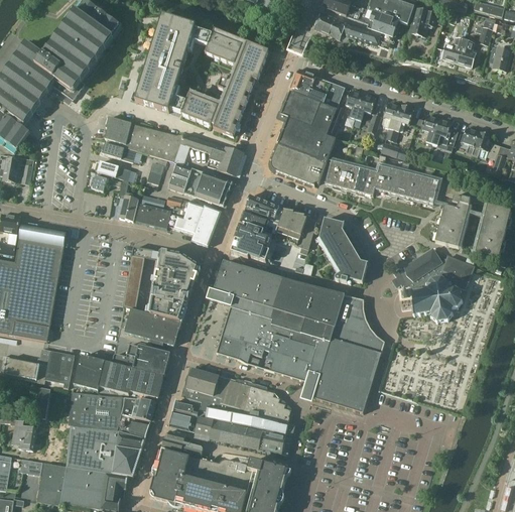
[(80,79),(119,22),(105,12),(87,0),(84,0),(44,53),(27,41),(0,80),(0,133),(18,146),(29,131),(22,125),(51,84),(73,98),(85,82),(80,79)]
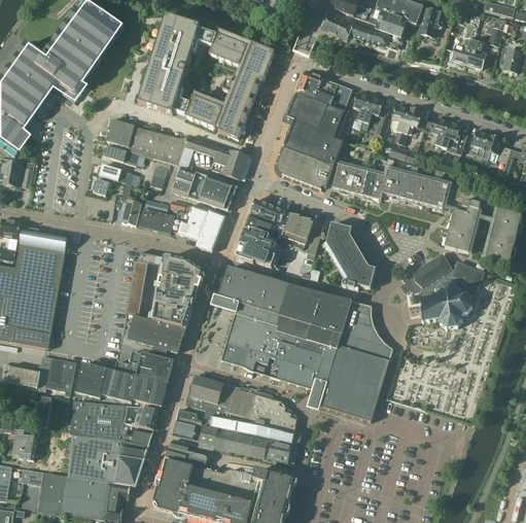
[(332,0),(330,6),(331,6),(354,14),(358,1),(355,0),(332,0)]
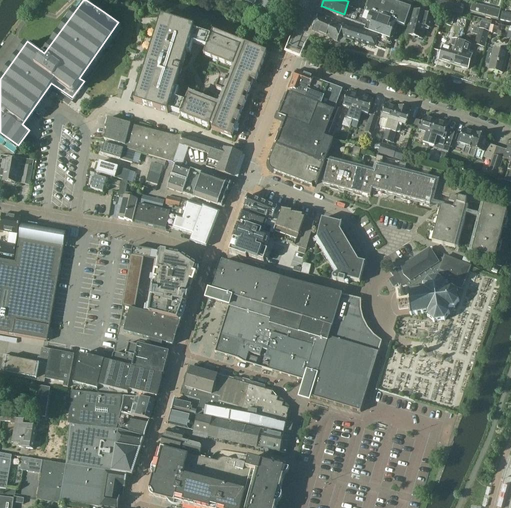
[(368,27),(375,30),(378,31),(389,35),(395,19),(403,22),(410,4),(398,0),(368,0),(364,8),(369,10),(364,24),(369,26),(368,27)]
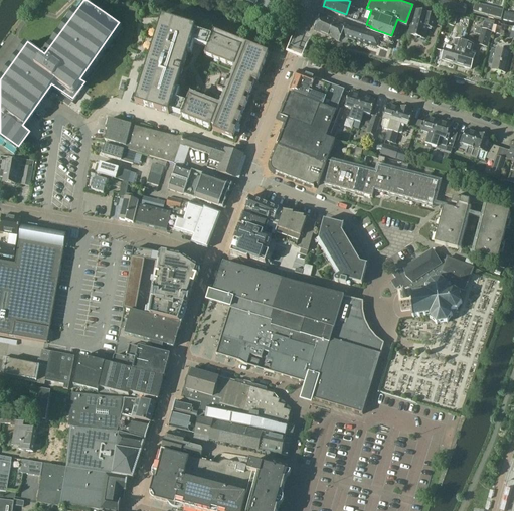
[(450,9),(466,12),(468,4),(452,0),(450,9)]
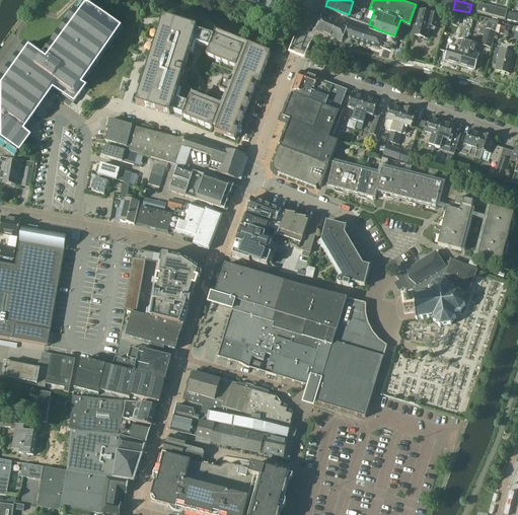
[(476,10),(505,16),(507,7),(478,1),(476,10)]
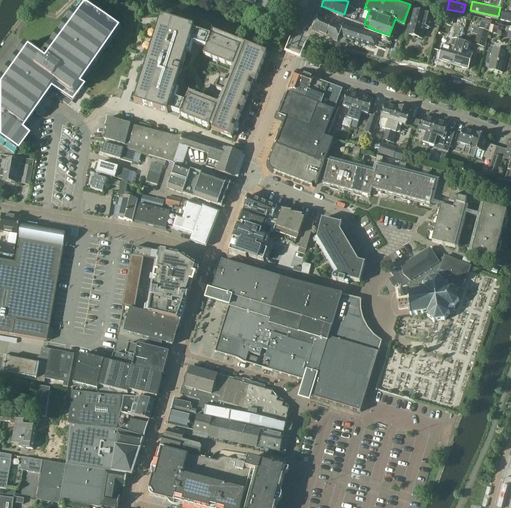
[(412,7),(410,13),(406,31),(421,35),(424,23),(430,25),(433,13),(412,7)]
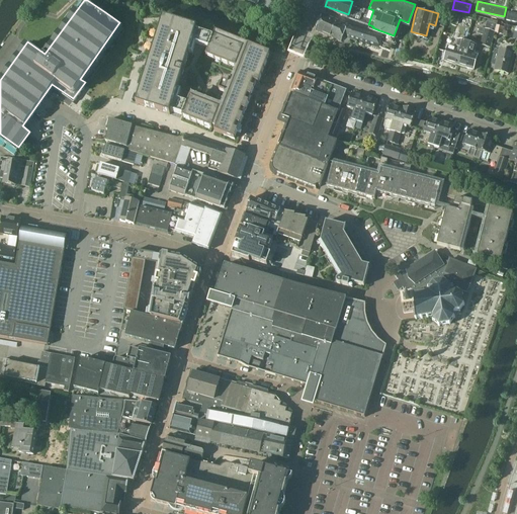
[(507,17),(516,19),(516,11),(509,9),(507,17)]
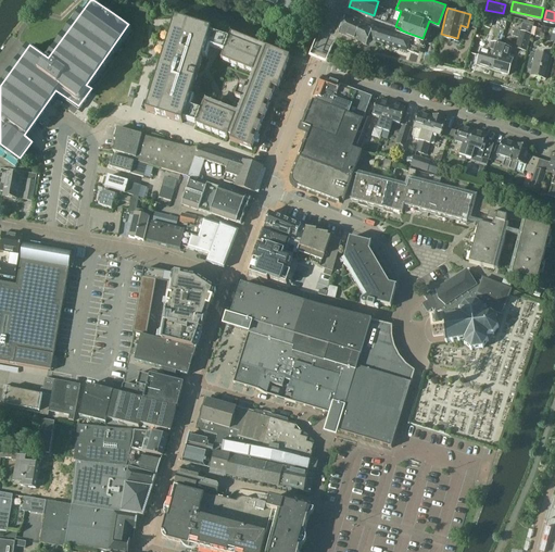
[(373,23),(345,12),(339,29),(368,41),(370,36),(376,38),(380,24),(373,22),(373,23)]
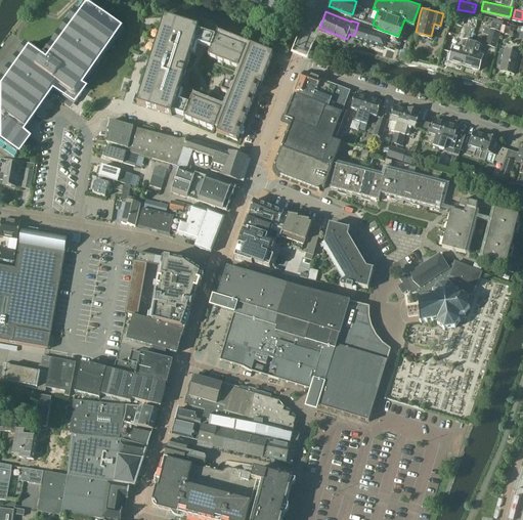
[(151,55),(136,101),(171,113),(183,74),(199,26),(164,14),(151,55)]
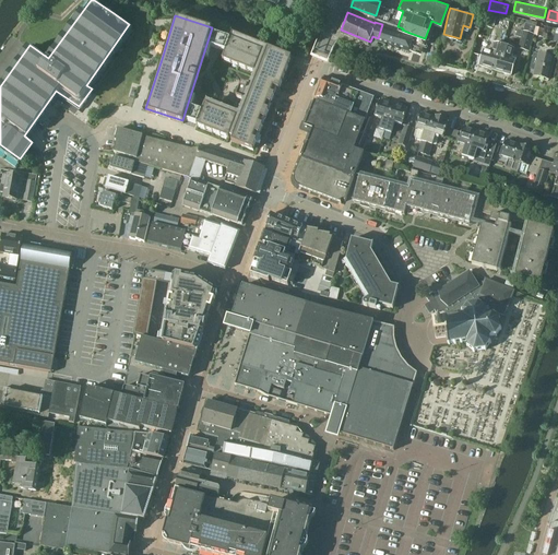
[(533,32),(533,31),(535,24),(535,22),(525,19),(522,27),(517,25),(514,33),(521,35),(518,45),(527,47),(533,32)]
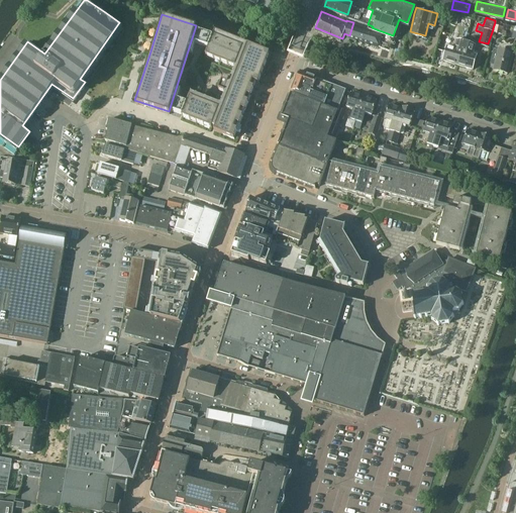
[(353,22),(349,35),(377,44),(382,31),(379,30),(353,22)]
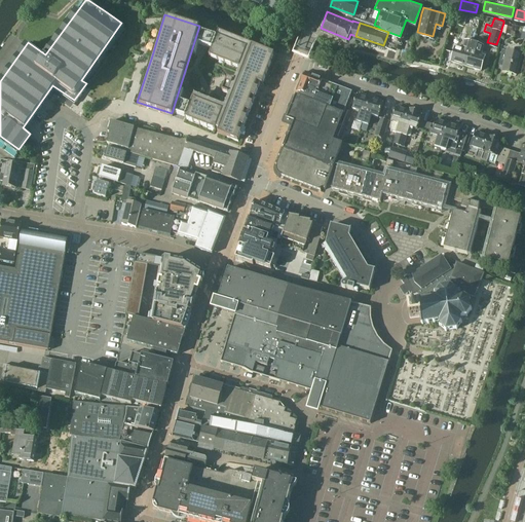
[(503,23),(501,29),(501,30),(511,32),(513,26),(503,23)]
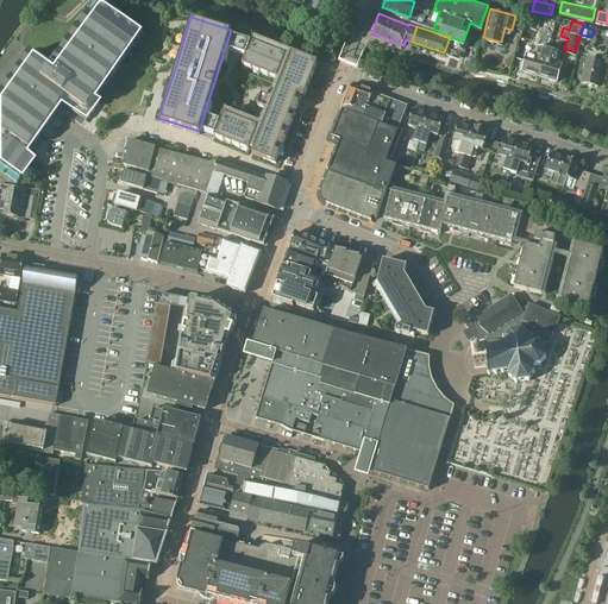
[(251,38),(242,62),(252,65),(254,62),(259,64),(258,68),(269,73),(270,68),(276,70),(275,75),(276,76),(286,52),(251,38)]
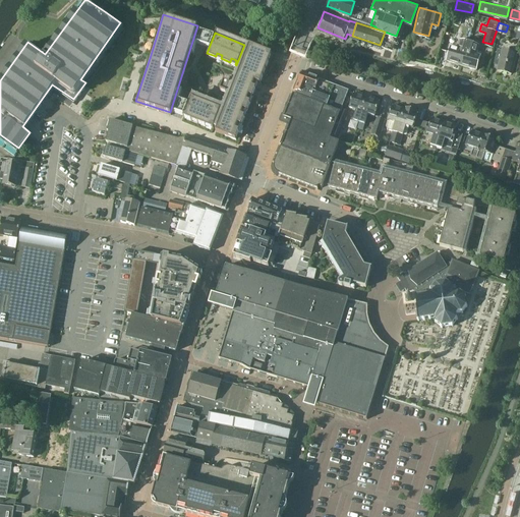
[(460,62),(467,39),(459,37),(456,45),(451,43),(446,57),(460,62)]
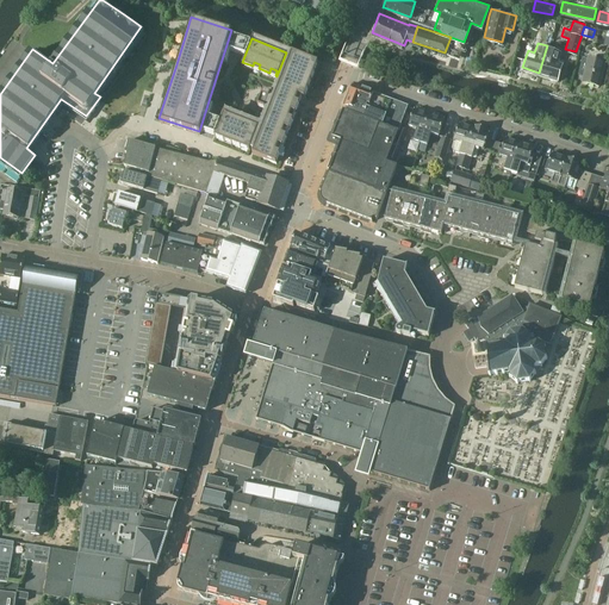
[(547,45),(539,73),(557,78),(561,61),(557,60),(560,49),(547,45)]
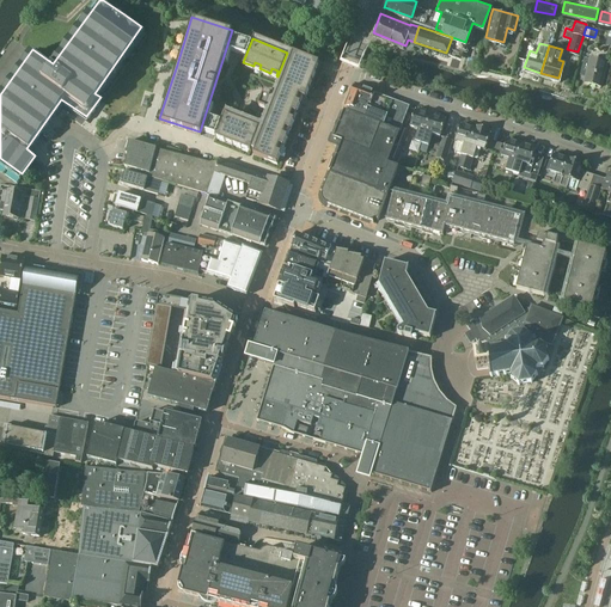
[(276,90),(252,151),(276,160),(280,149),(276,148),(279,142),(282,143),(287,133),(282,132),(285,126),(289,127),(293,116),(288,115),(291,109),(295,110),(300,99),(295,98),(298,92),(305,94),(309,84),(304,83),(306,75),(311,78),(316,67),(311,66),(315,57),(293,49),(279,84),(282,86),(280,92),(276,90)]
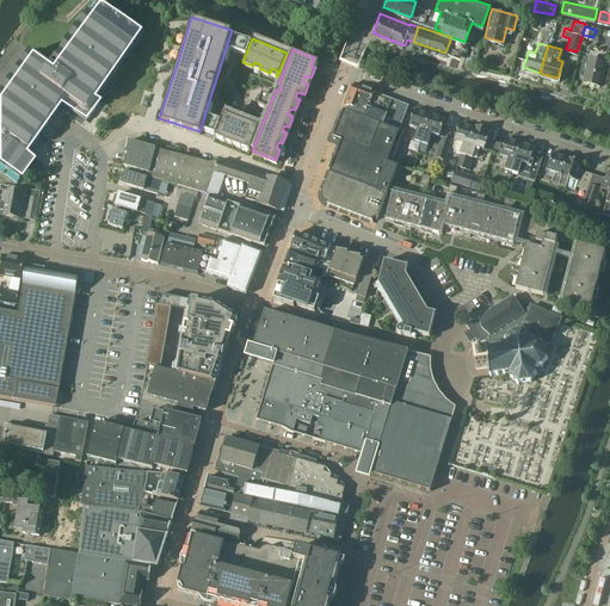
[(599,82),(604,57),(589,54),(589,55),(583,54),(579,70),(584,74),(584,79),(599,82)]
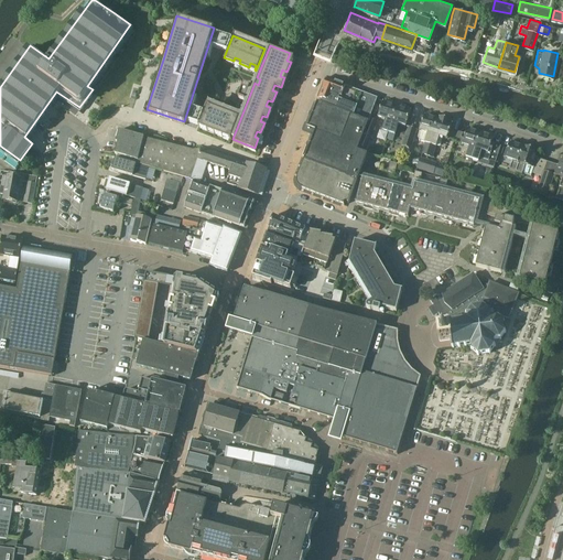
[(326,75),(318,94),(329,98),(328,103),(367,118),(376,95),(343,82),(344,81),(337,78),(337,79),(326,75)]
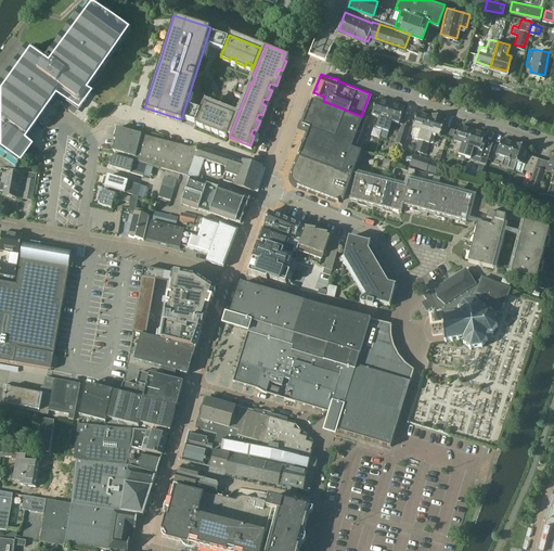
[(240,79),(234,93),(241,97),(246,82),(240,79)]
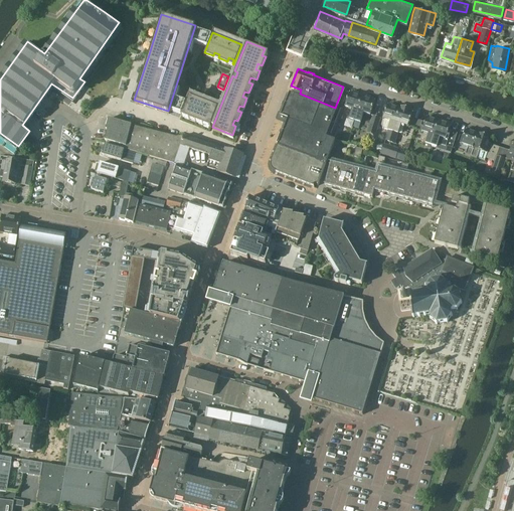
[(356,111),(361,94),(358,93),(359,91),(352,89),(351,91),(349,90),(344,105),(351,107),(348,116),(354,118),(356,111)]
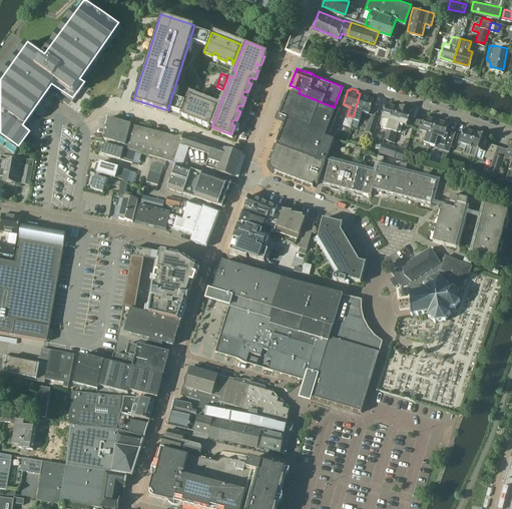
[(267,165),(315,184),(334,137),(325,134),(335,108),(334,107),(299,93),(289,89),(279,112),(287,115),(267,165)]
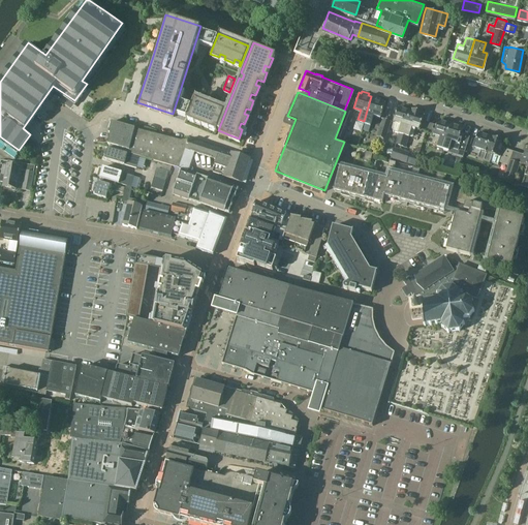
[(193,95),(185,116),(194,120),(196,116),(202,118),(199,122),(209,125),(210,121),(216,123),(214,127),(216,128),(223,107),(193,95)]
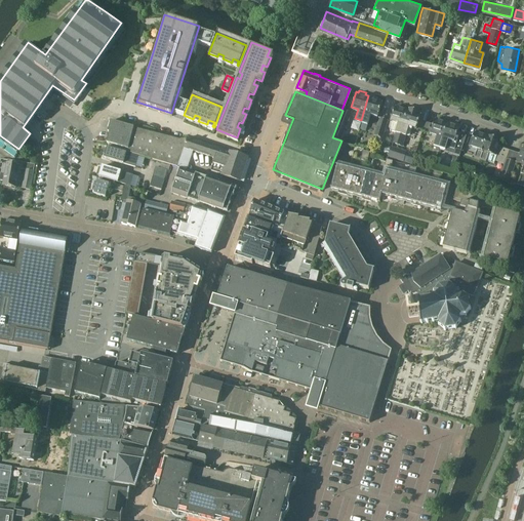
[(365,128),(367,122),(374,124),(381,99),(379,98),(380,97),(373,95),(373,96),(368,95),(363,113),(361,120),(362,120),(360,126),(365,128)]
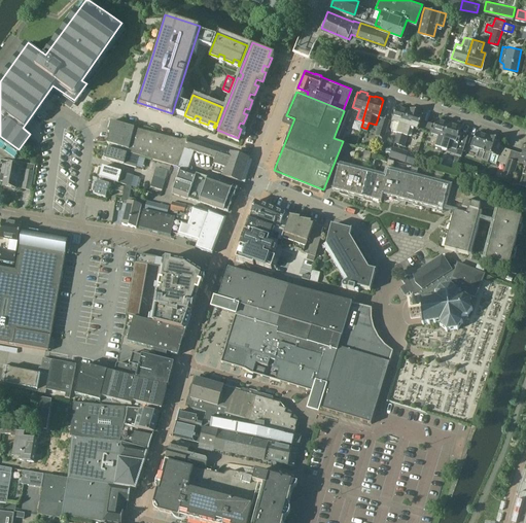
[(401,132),(409,107),(396,104),(394,110),(393,110),(389,124),(390,128),(396,130),(401,132)]
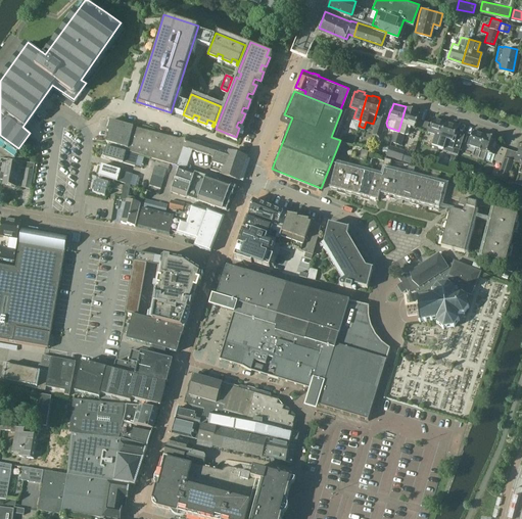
[(406,106),(398,131),(404,133),(407,123),(414,126),(419,111),(418,110),(418,108),(407,105),(406,106)]
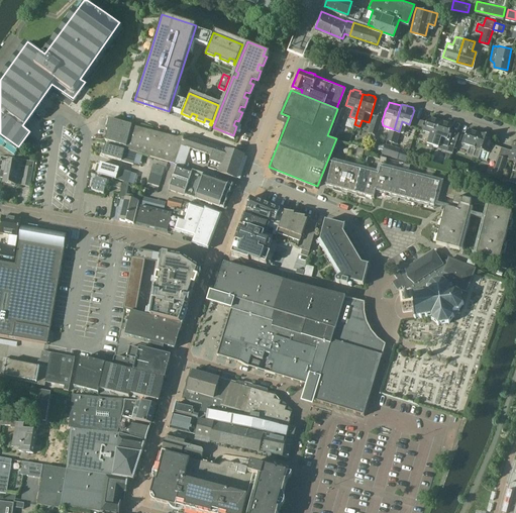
[(338,106),(327,134),(333,137),(344,108),(338,106)]
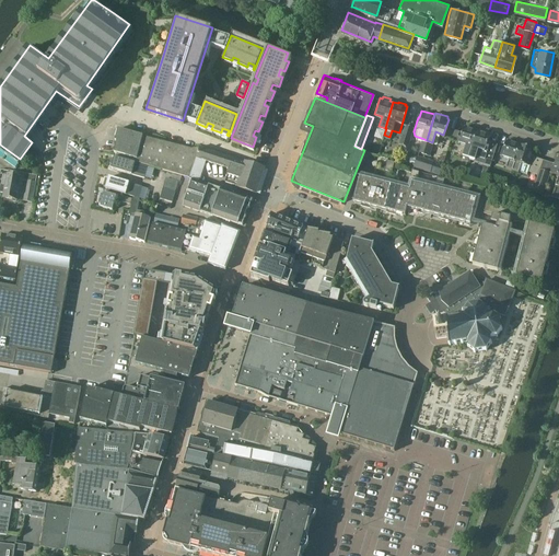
[(407,143),(414,125),(405,123),(399,141),(407,143)]
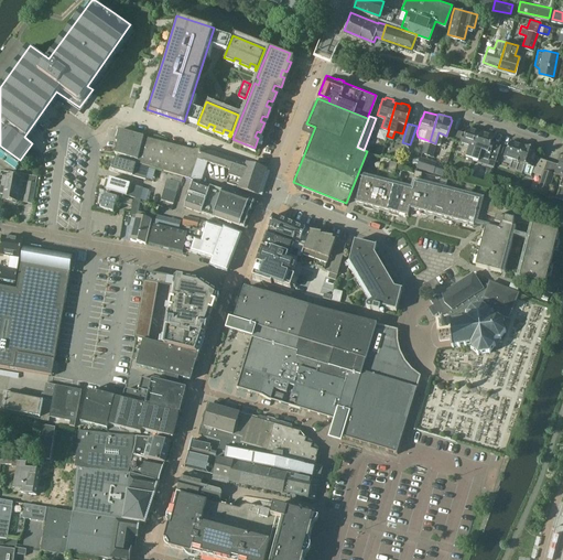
[(454,136),(459,138),(458,140),(468,143),(465,153),(471,155),(479,128),(466,125),(464,131),(456,129),(454,136)]
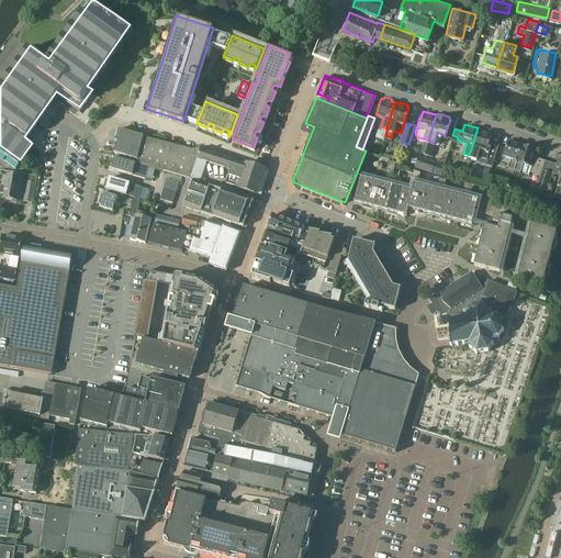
[(143,133),(144,129),(133,125),(133,126),(134,126),(133,130),(118,125),(114,137),(116,137),(113,148),(118,151),(116,154),(114,154),(113,156),(111,156),(110,163),(112,163),(111,165),(144,175),(147,164),(135,159),(136,158),(143,133)]
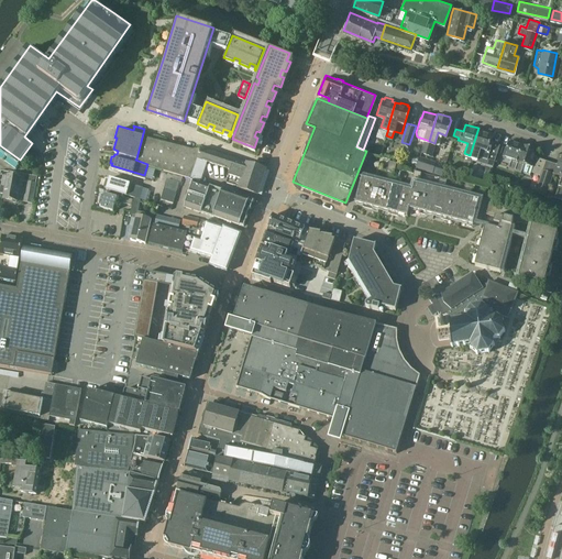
[(493,160),(498,142),(489,139),(492,132),(478,128),(470,155),(476,157),(492,162),(493,160)]
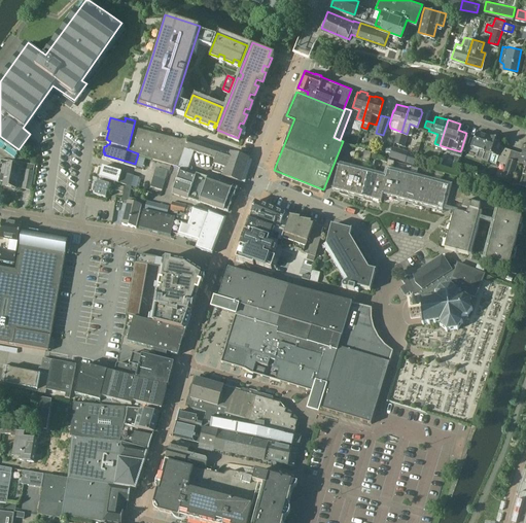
[(240,178),(248,155),(188,135),(179,136),(134,125),(128,148),(178,164),(184,145),(216,155),(212,168),(223,171),(223,173),(240,178)]
